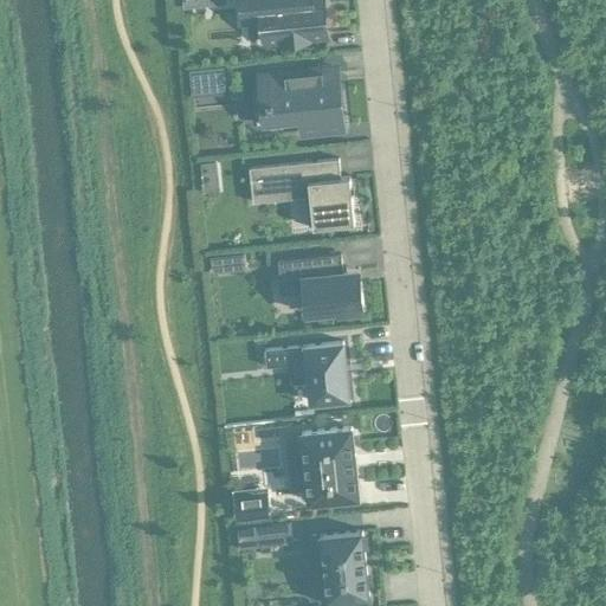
[(250,0),(252,20),(262,20),(264,43),(282,42),(282,44),(308,42),(308,38),(326,37),(321,0),(250,0)]
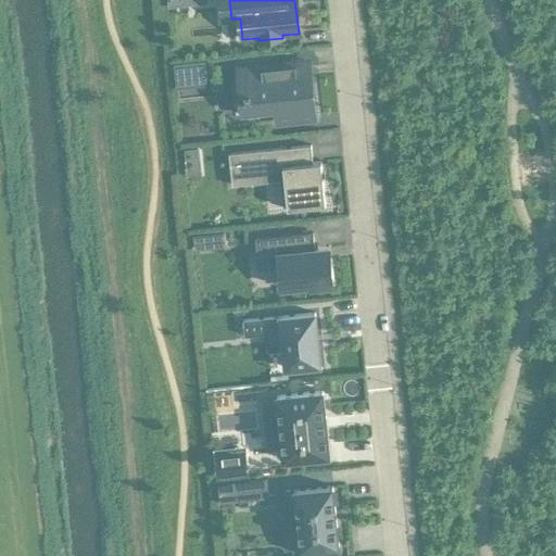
[(206,63),(196,64),(197,76),(207,75),(206,63)]
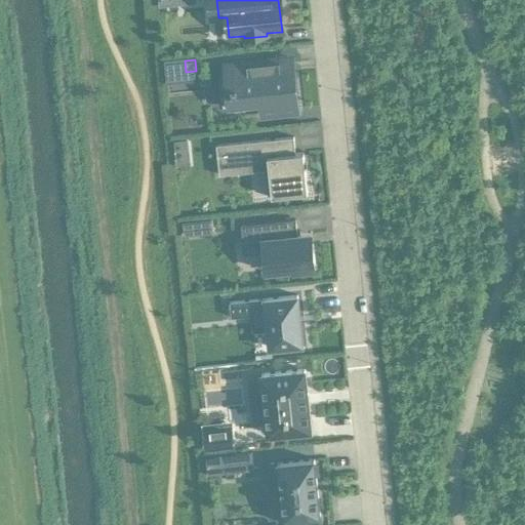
[(235,97),(259,95),(261,117),(295,113),(292,75),(280,76),(278,59),(231,65),(232,73),(221,74),(221,76),(232,75),(233,86),(231,86),(232,92),(234,92),(235,97)]
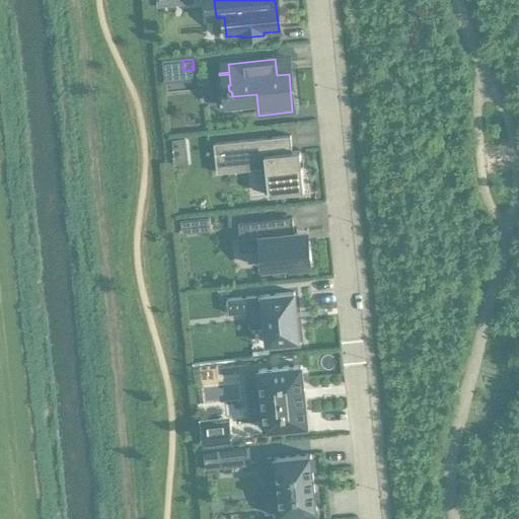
[(297,159),(299,158),(299,152),(291,152),(289,136),(213,144),(216,173),(233,172),(231,159),(243,158),(244,167),(265,164),(268,194),(264,194),(264,196),(303,192),(300,167),(298,167),(297,159)]
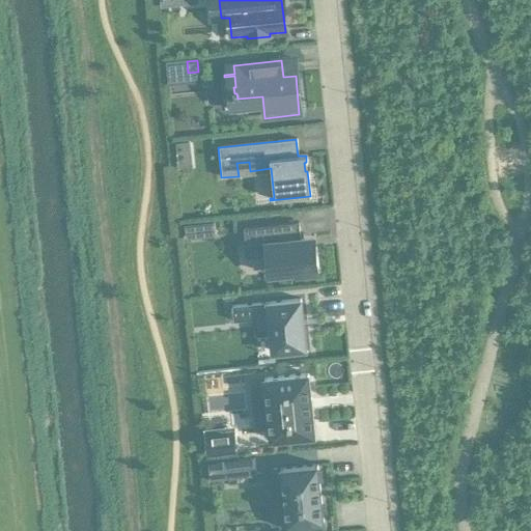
[(190,152),(189,142),(175,143),(176,155),(190,152)]
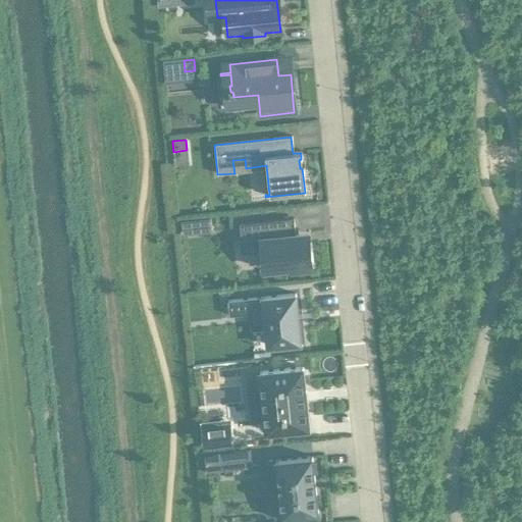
[(313,266),(312,266),(309,232),(295,235),(293,219),(239,224),(241,242),(260,240),(263,270),(291,267),(291,271),(293,271),(293,270),(313,268),(313,266)]
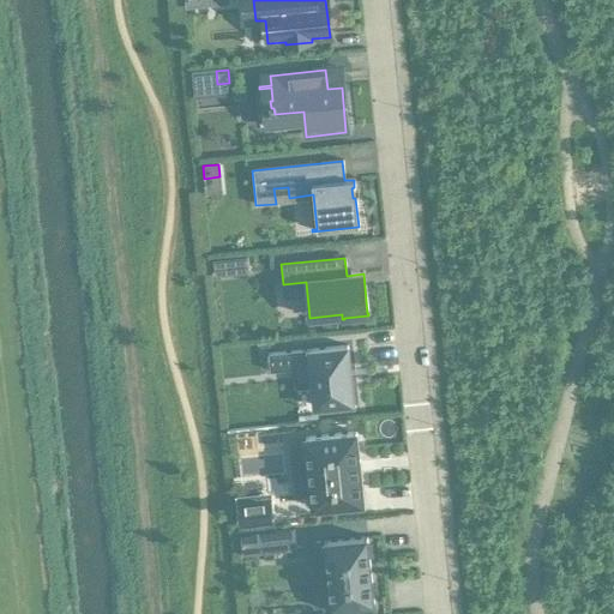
[(227,260),(212,262),(214,277),(228,276),(227,260)]
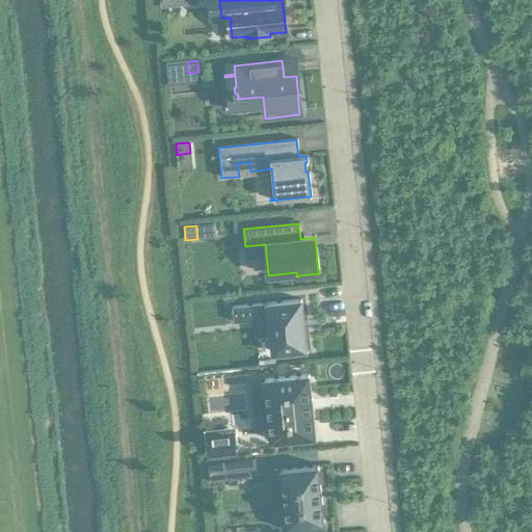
[(233,323),(269,319),(272,353),(306,349),(300,300),(232,307),(233,323)]
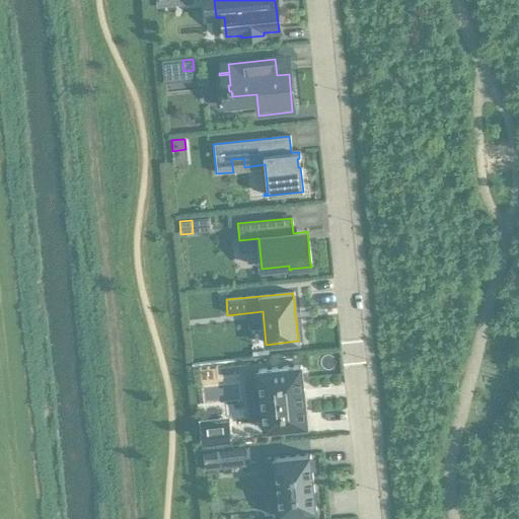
[(247,401),(261,400),(264,430),(306,426),(300,366),(257,370),(258,382),(245,383),(247,401)]
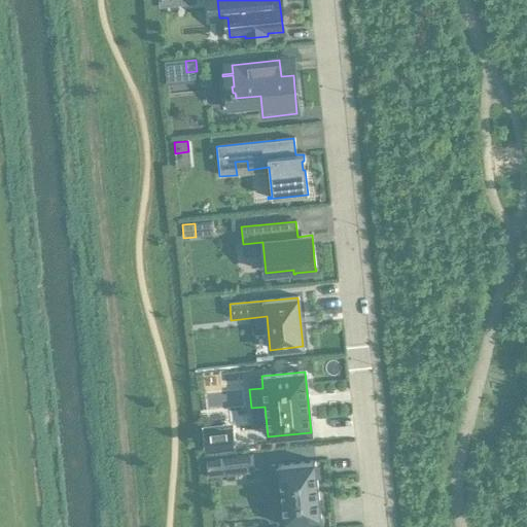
[(231,424),(203,427),(205,452),(233,449),(231,424)]
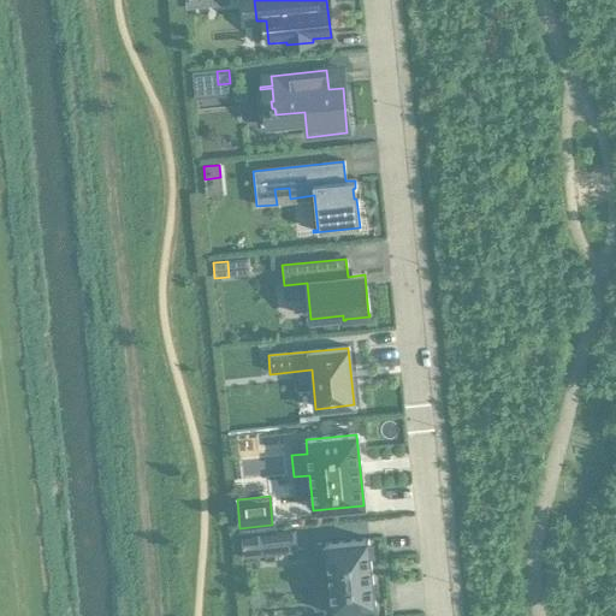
[(294,532),(260,535),(262,555),(296,551),(294,532)]
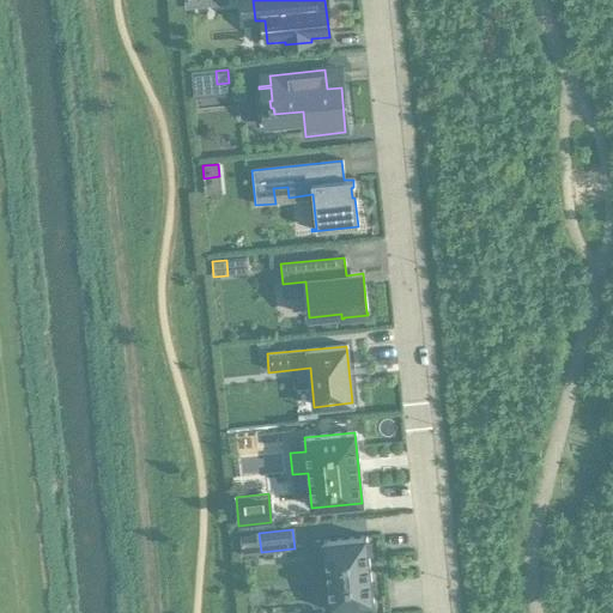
[(327,583),(311,584),(314,607),(329,606),(329,607),(372,604),(365,536),(322,541),(327,583)]
